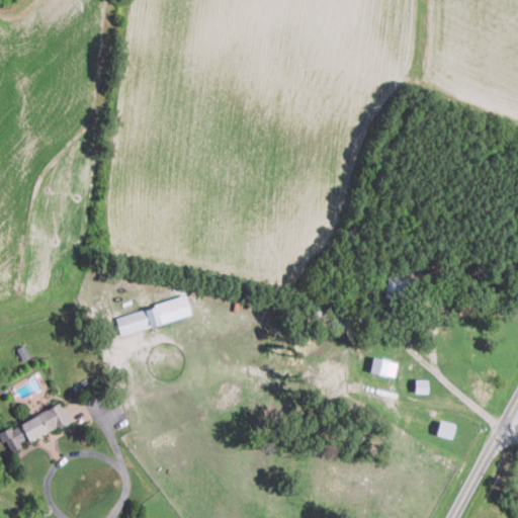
[(410,294),(410,276),(384,275),(384,294),(410,294)]
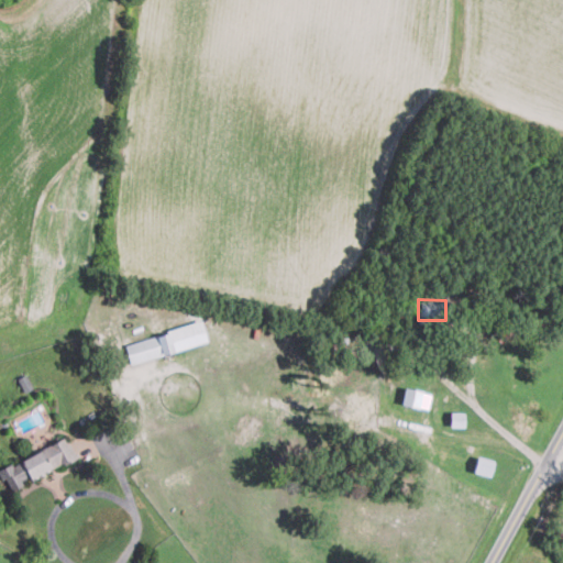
[(131,363),(175,352),(170,339),(205,330),(202,322),(125,342),(131,363)]
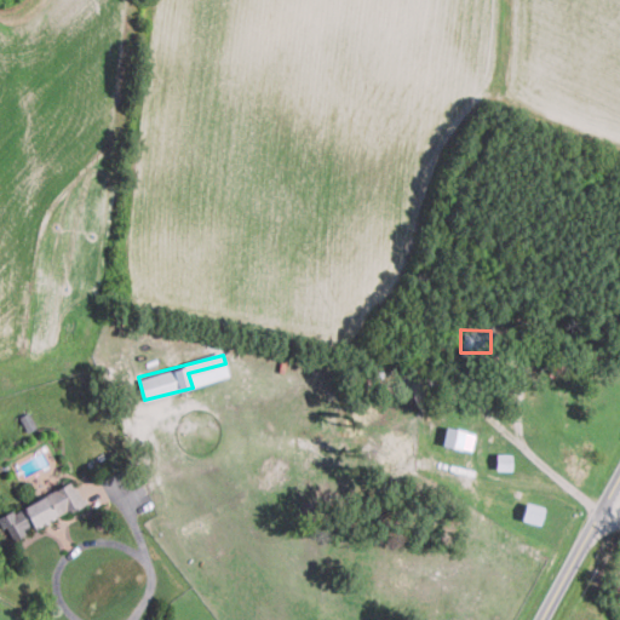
[(442,445),(472,451),(475,432),(446,428),(442,445)]
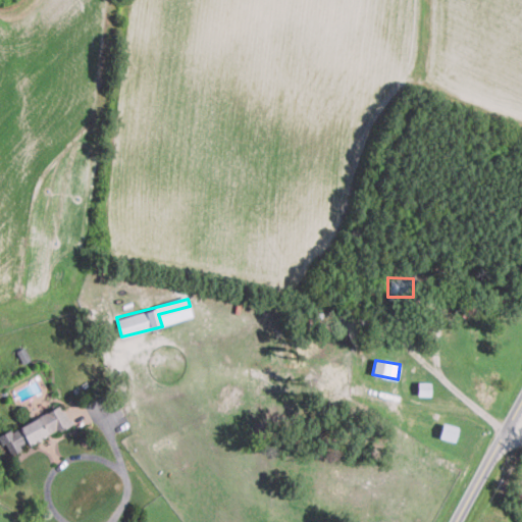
[(430,395),(431,382),(418,381),(417,395),(430,395)]
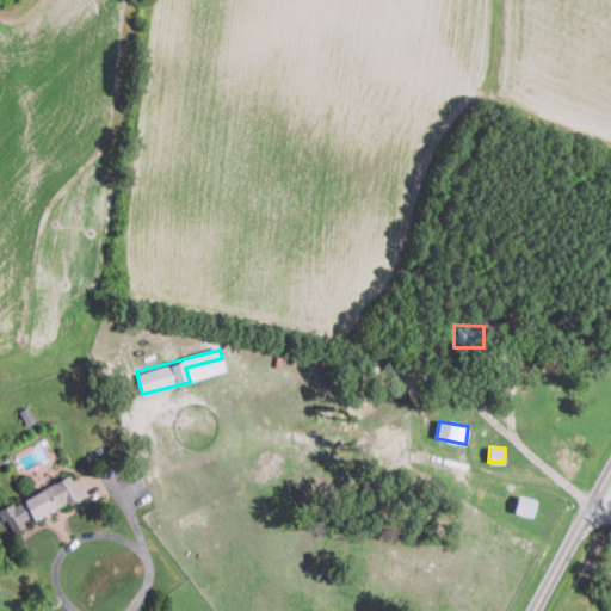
[(0,507),(0,508),(11,534),(26,526),(24,523),(84,495),(74,474),(0,507)]
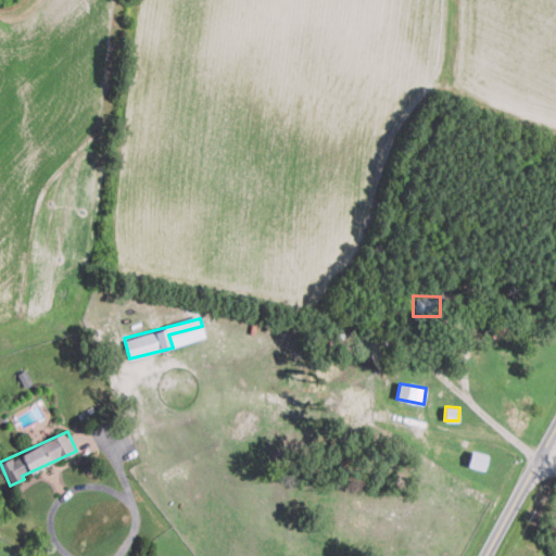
[(488,455),(472,450),(468,466),(483,470),(488,455)]
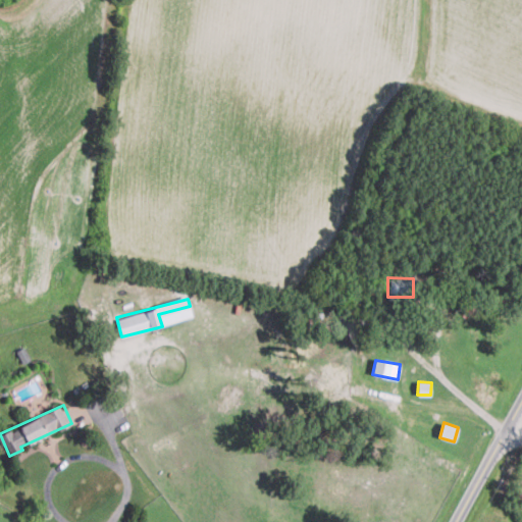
All buildings are outlined.
